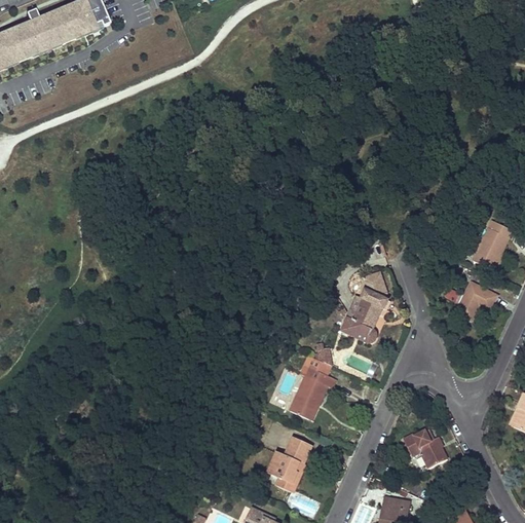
[(73,32),(100,21),(102,26),(109,23),(99,0),(88,0),(90,4),(68,13),(66,8),(50,14),(50,12),(45,14),(47,19),(25,28),(23,24),(19,26),(20,28),(4,34),(6,39),(0,41),(0,63),(14,57),(16,61),(32,54),(30,49),(59,38),(61,42),(75,37),(73,32)]
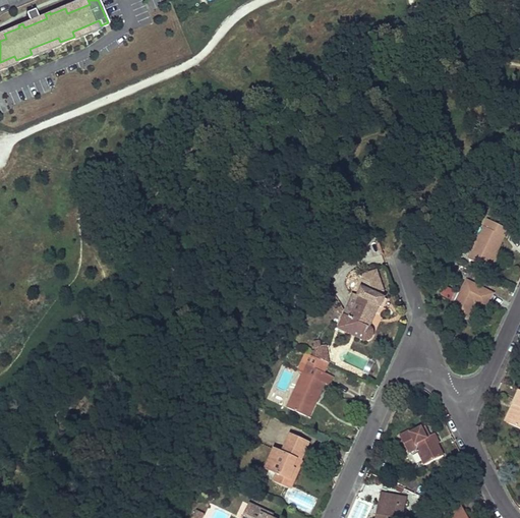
[(90,4),(88,0),(79,0),(80,2),(65,8),(67,13),(90,4)]
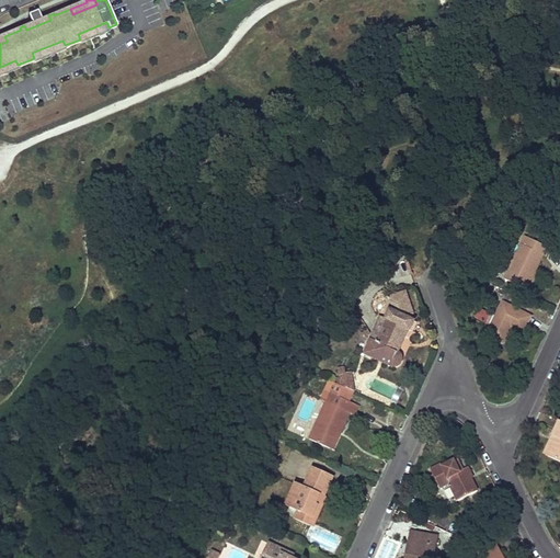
[(41,19),(36,10),(29,13),(32,22),(24,25),(26,30),(50,20),(48,15),(41,19)]
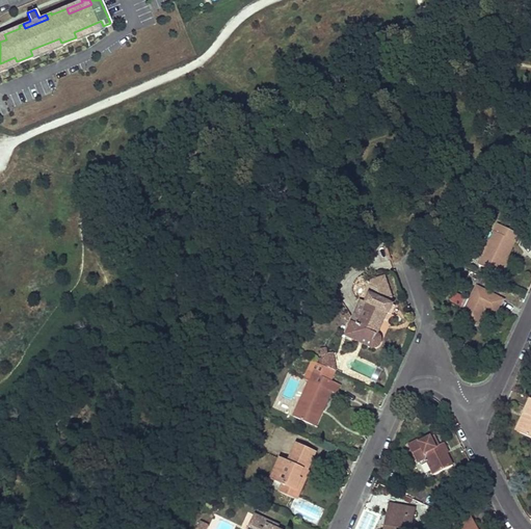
[(76,37),(103,27),(103,26),(101,21),(74,32),(76,37)]
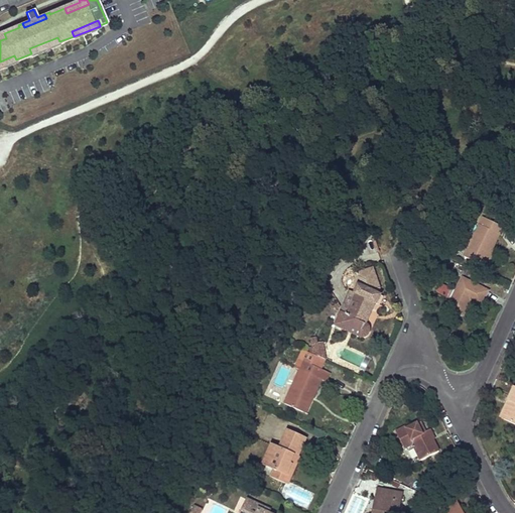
[(31,54),(59,43),(59,41),(57,37),(29,48),(31,53),(31,54)]
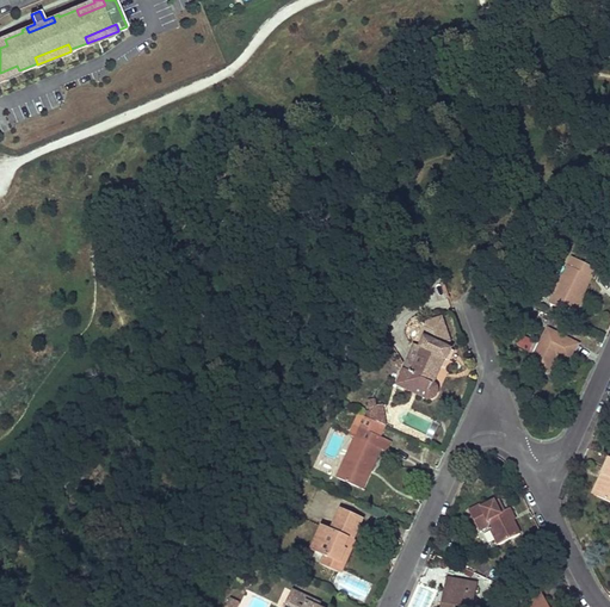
[(0,80),(20,72),(19,70),(17,66),(0,73),(0,80)]
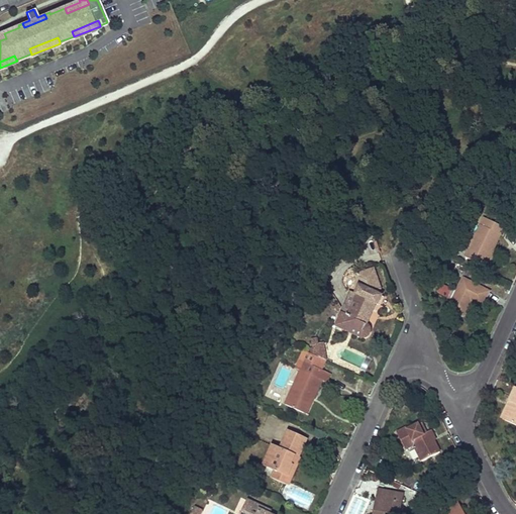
[(493,246),(499,233),(502,234),(506,226),(484,215),(465,254),(484,265),(493,246)]
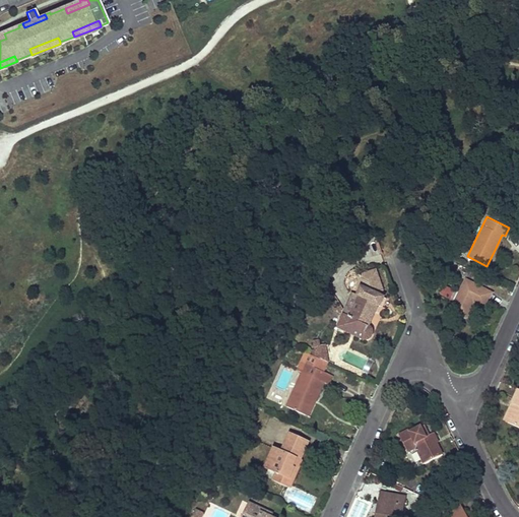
[(489,267),(498,250),(496,248),(487,266),(489,267)]
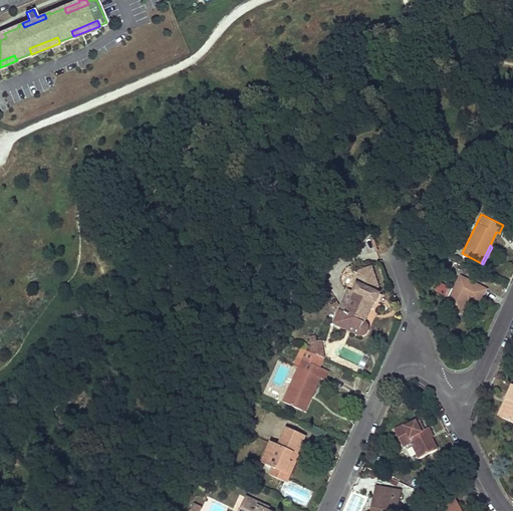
[(340,255),(336,247),(332,250),(335,257),(340,255)]
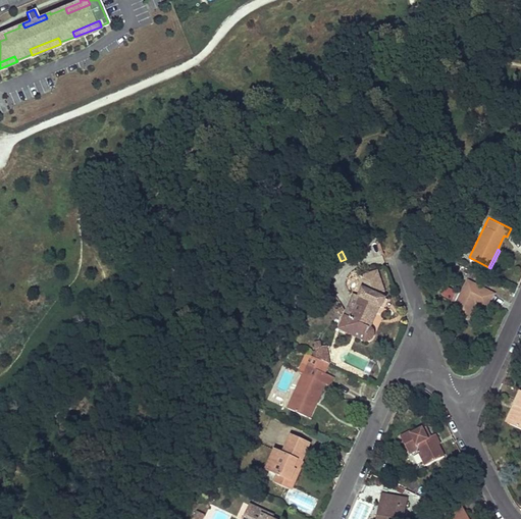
[(369,325),(378,304),(380,305),(384,297),(380,295),(383,289),(376,269),(359,275),(363,287),(359,295),(361,296),(351,317),(344,314),(345,315),(339,326),(363,338),(367,339),(369,338),(371,336),(372,334),(373,330),(371,326),(369,325)]
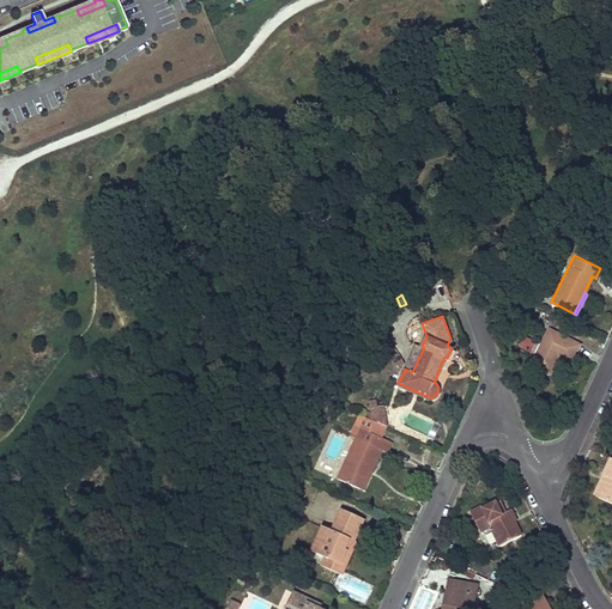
[(549,371),(557,353),(570,360),(580,342),(549,327),(531,361),(549,371)]
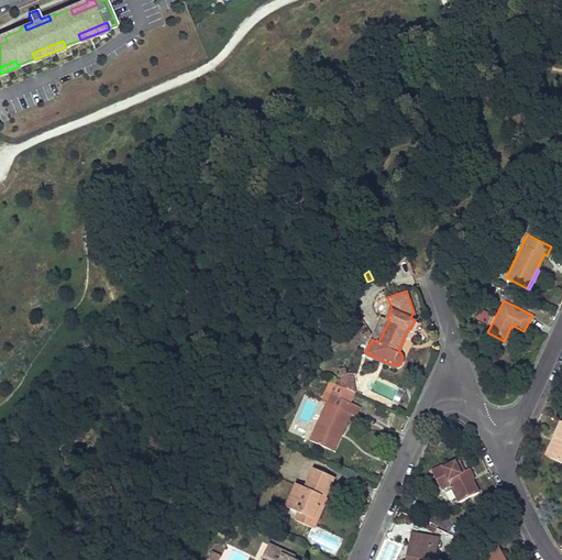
[(378,342),(389,319),(387,318),(382,316),(371,339),(378,342)]
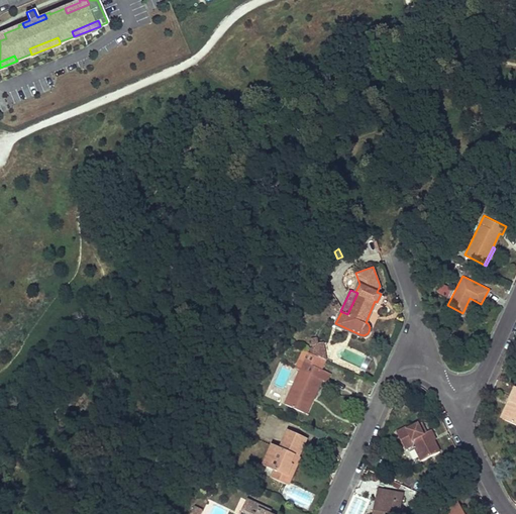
[(324,351),(322,339),(318,340),(317,337),(311,338),(313,345),(310,346),(310,351),(322,356),(324,351)]
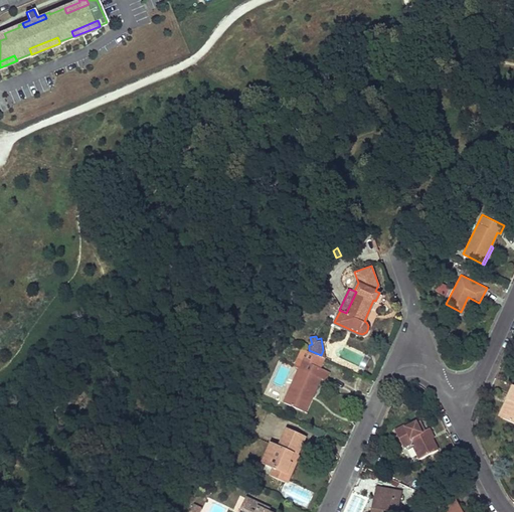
[(312,393),(320,376),(325,378),(328,369),(319,365),(324,356),(321,355),(309,350),(302,346),(294,364),(299,367),(284,400),(302,408),(309,392),(312,393)]
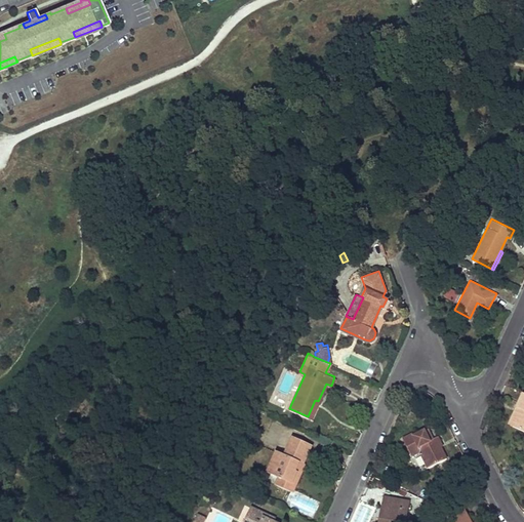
[(523,429),(523,391),(516,405),(520,406),(512,424),(523,429)]
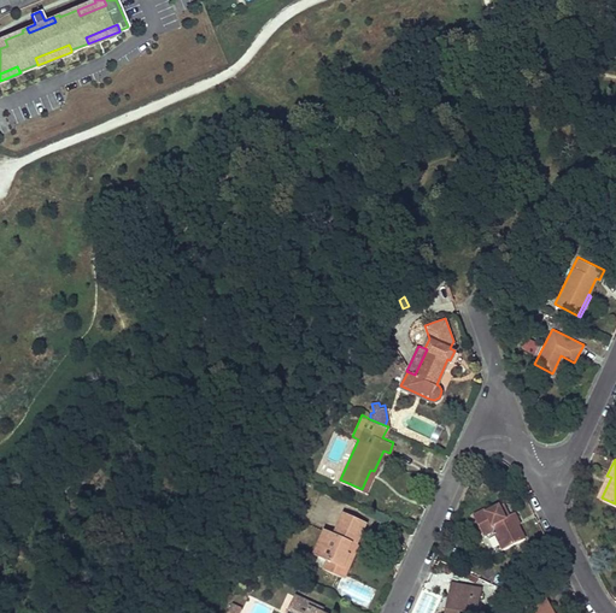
[(364,491),(374,471),(370,470),(362,489),(364,491)]
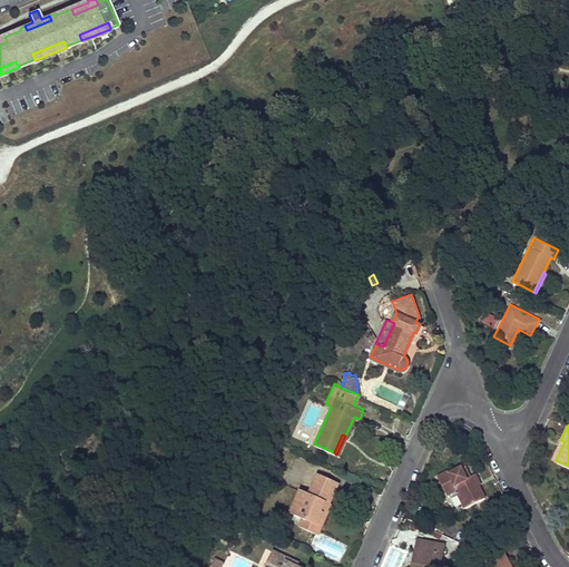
[(556,460),(565,441),(560,440),(552,459),(556,460)]
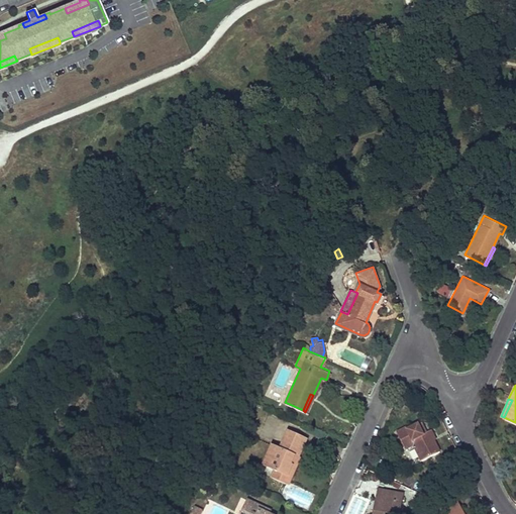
[(439,449),(432,435),(433,434),(430,428),(425,431),(423,432),(418,422),(407,427),(406,425),(396,430),(405,446),(413,442),(421,458),(439,449)]
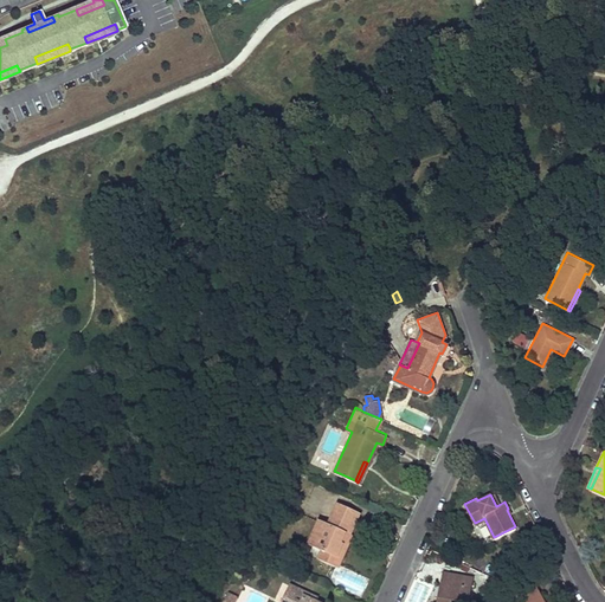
[(340,542),(345,531),(349,533),(349,532),(359,512),(336,502),(327,523),(319,519),(313,530),(319,532),(314,544),(321,548),(338,555),(342,543),(340,542)]
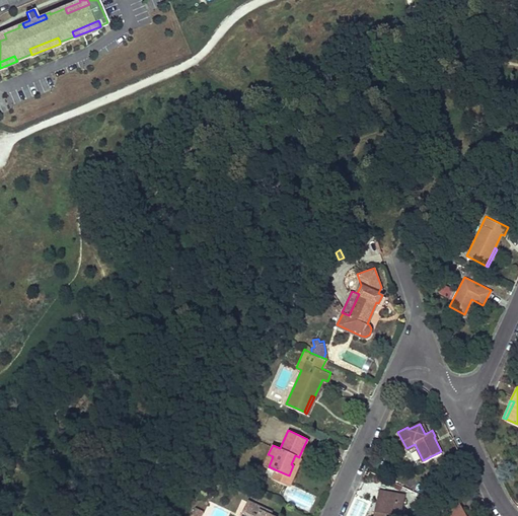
[(269,466),(273,456),(268,454),(264,464),(269,466)]
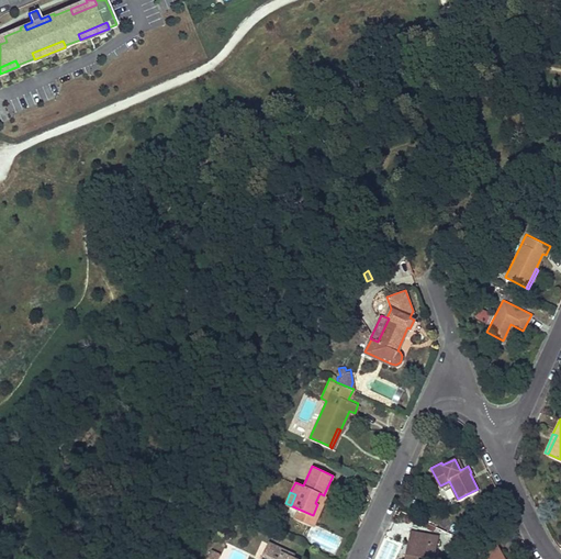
[(313,524),(326,496),(324,494),(324,495),(320,493),(315,503),(317,504),(313,515),(298,509),(294,515),(313,524)]
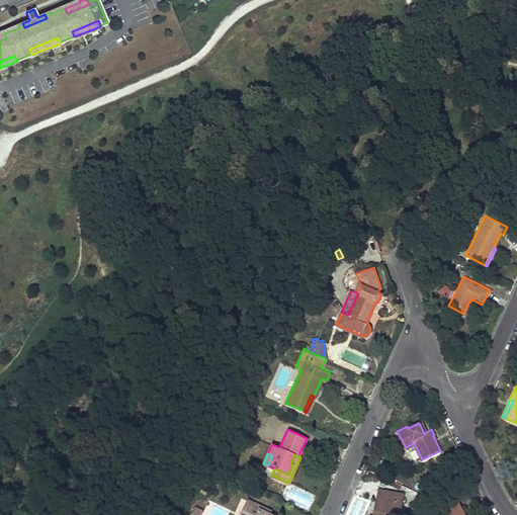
[(383,499),(385,490),(378,488),(372,514),(375,514),(379,498),(383,499)]
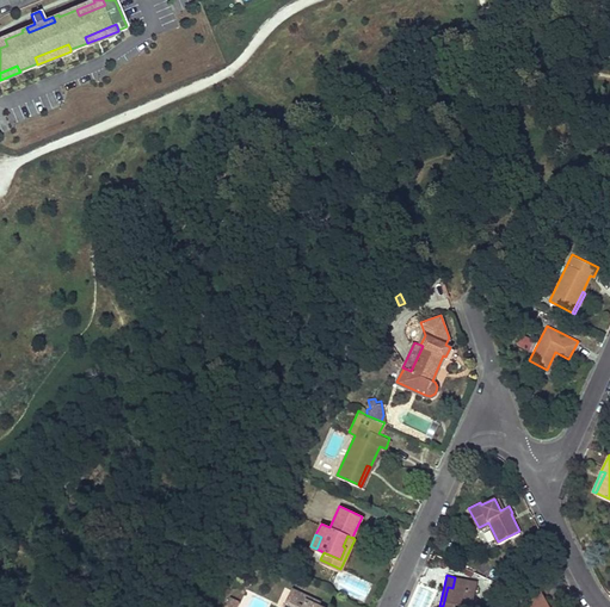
[(470,606),(475,581),(455,577),(453,588),(448,587),(443,606),(470,606)]
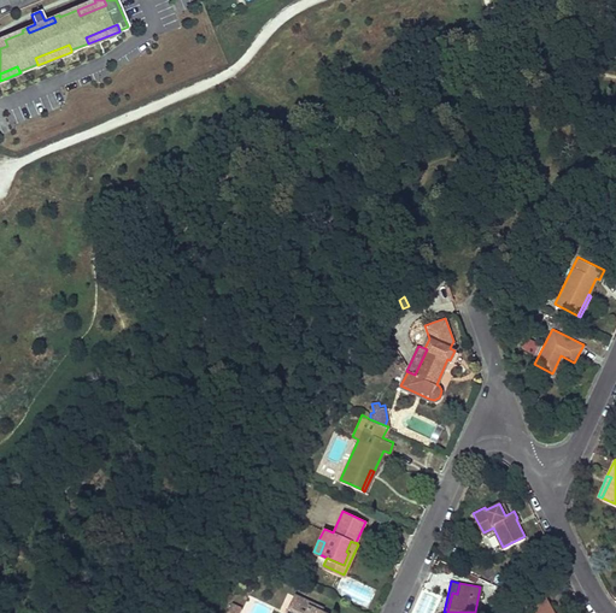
[(326,612),(321,611),(311,606),(314,602),(295,594),(288,609),(295,612),(326,612)]
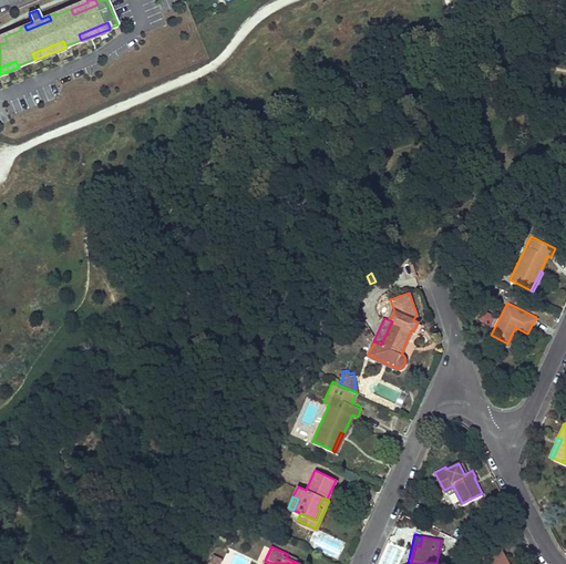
[(510,563),(500,546),(476,559),(480,563),(510,563)]
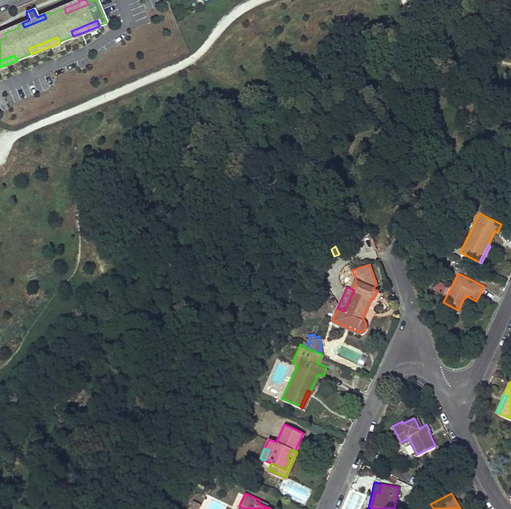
[(197,508),(200,504),(192,500),(187,508),(197,508)]
